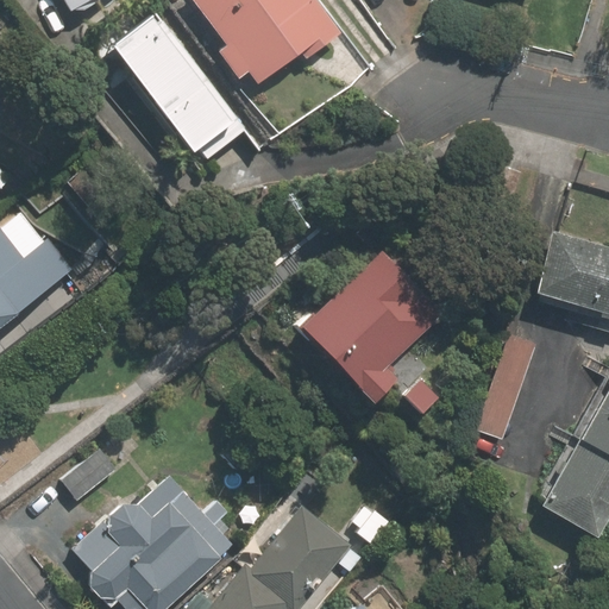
[(71,0),(80,14),(106,0),(71,0)]
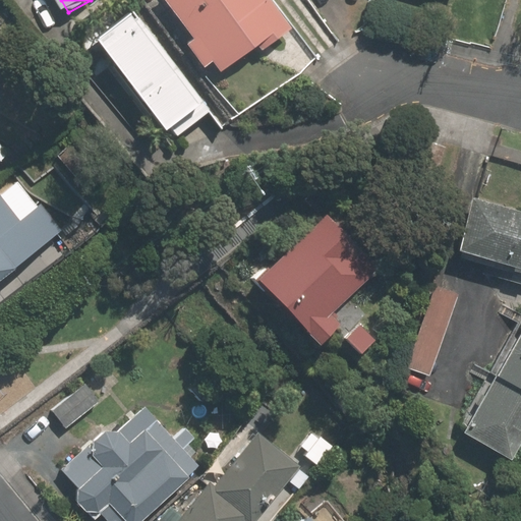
[(301,31),(277,0),(169,0),(200,41),(192,47),(211,71),(219,65),(228,77),(263,51),(267,57),(301,31)]
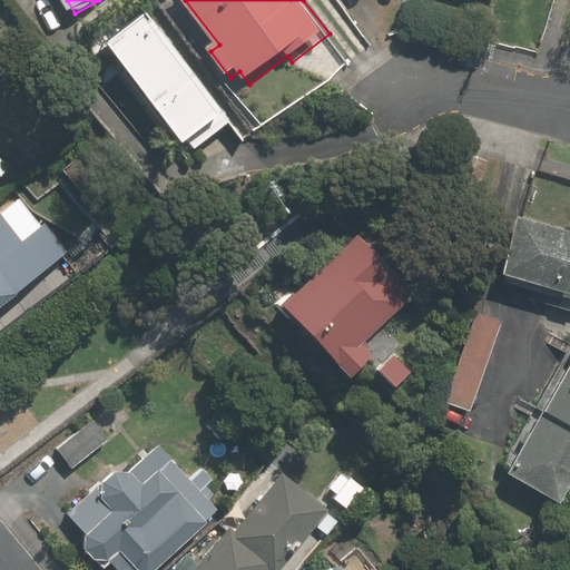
[(148,13),(108,42),(189,151),(229,123),(148,13)]
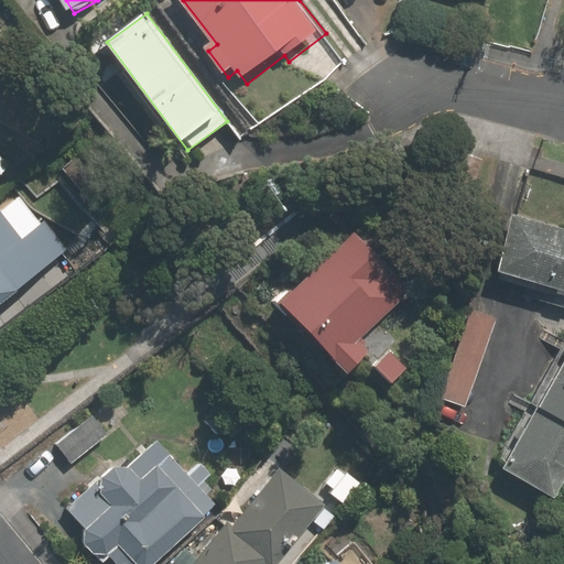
[(0,174),(10,165),(0,153),(0,174)]
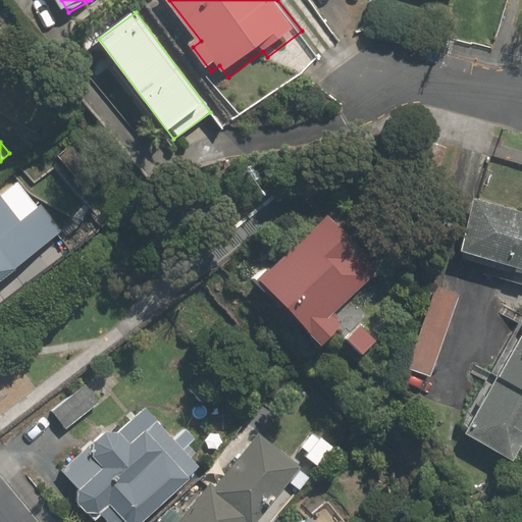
[(0,278),(47,241),(27,215),(24,217),(5,193),(0,196),(0,278)]
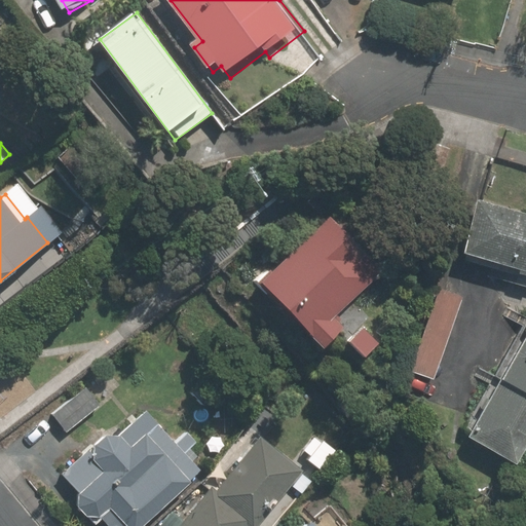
[(508,467),(525,437),(525,218),(473,202),(457,256),(525,275),(525,325),(492,380),(494,381),(459,439),(508,467)]
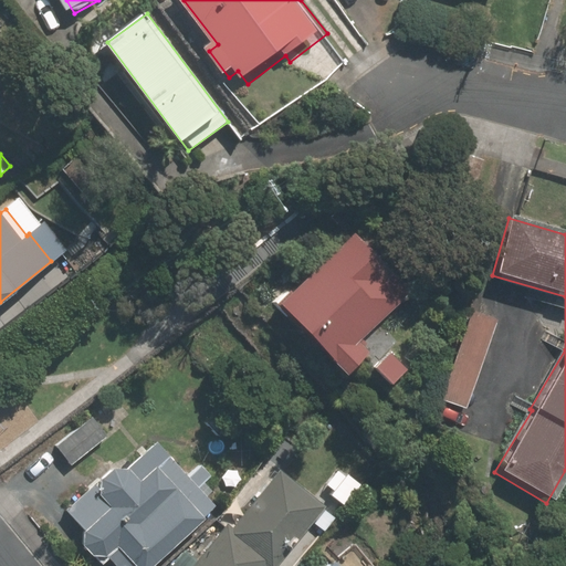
[(280,301),(336,362),(347,373),(371,350),(360,338),(412,290),(356,230),(280,301)]
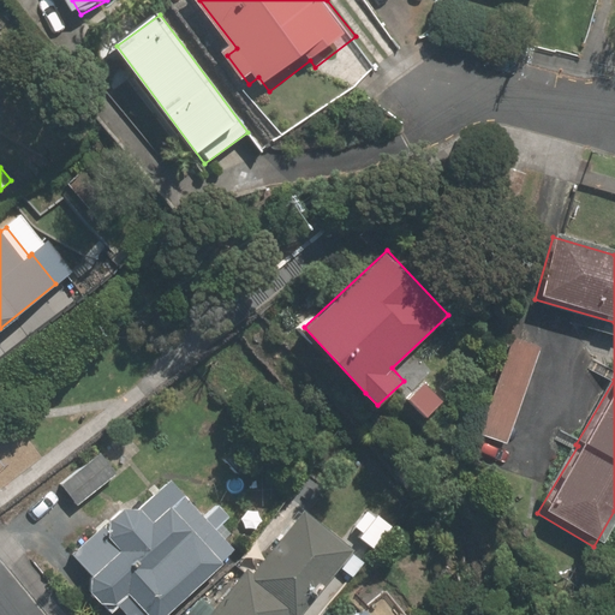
[(499,469),(542,344),(514,334),(471,459),(499,469)]
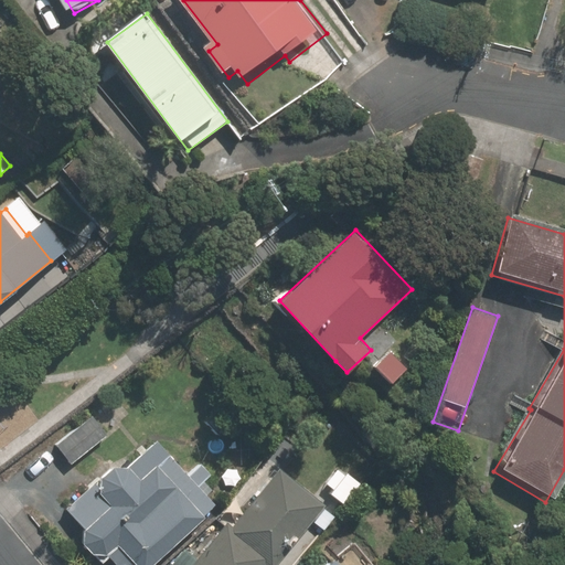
[(407,368),(391,351),(374,368),(391,384),(407,368)]
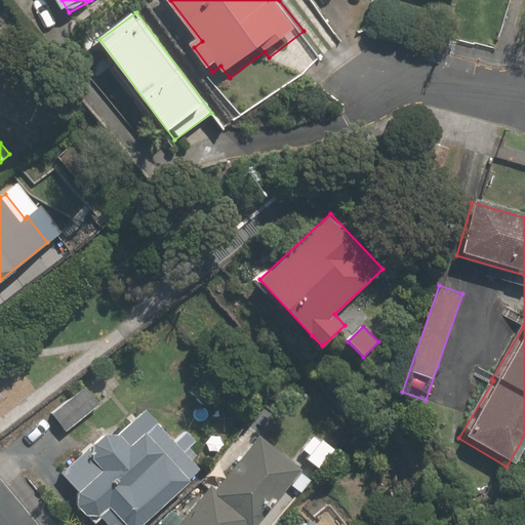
[(68,431),(101,403),(86,387),(53,413),(68,431)]
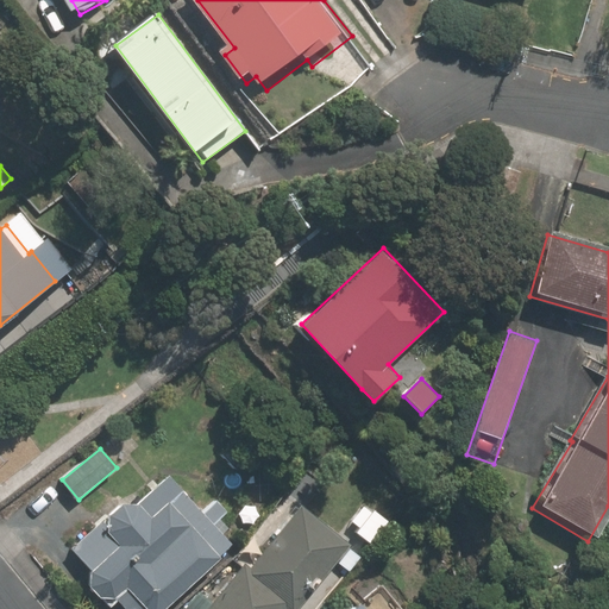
[(169,473),(137,503),(124,502),(71,550),(92,571),(90,572),(89,585),(110,607),(117,600),(125,608),(159,608),(233,541),(214,522),(227,510),(218,500),(203,510),(193,498),(169,473)]
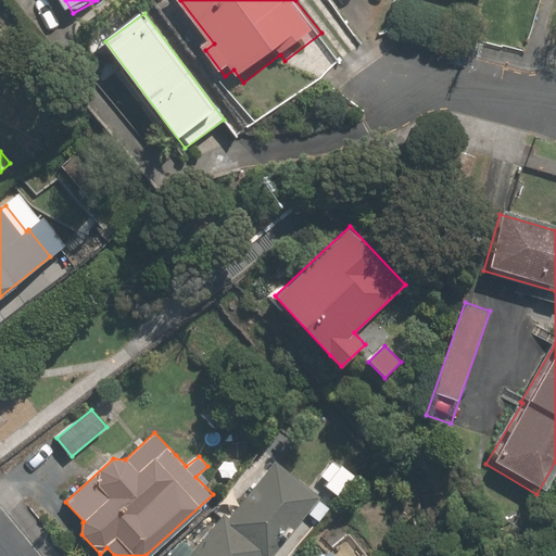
[(224,513),(194,550),(181,539),(166,555),(258,555),(261,554),(263,555),(273,555),(323,495),(277,458),(229,517),(224,513)]
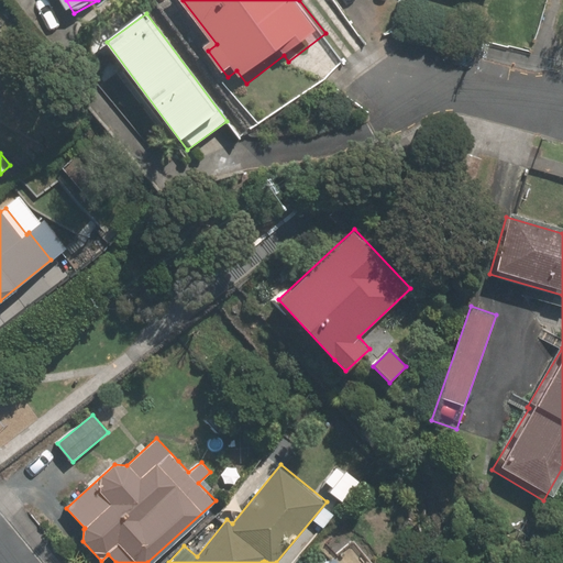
[(342,501),(359,479),(345,470),(344,473),(337,467),(326,482),(333,487),(329,492),(342,501)]
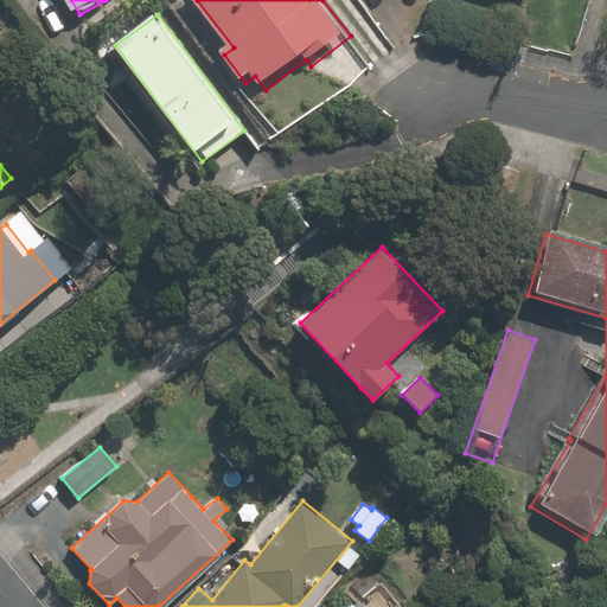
All buildings are outlined.
